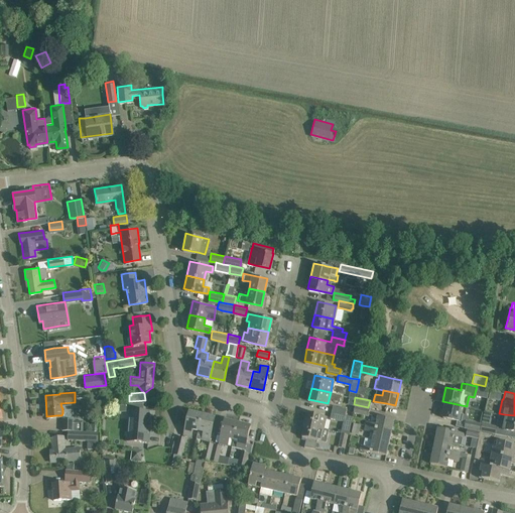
[(142,401),(126,401),(126,407),(128,407),(128,408),(142,409),(142,401)]
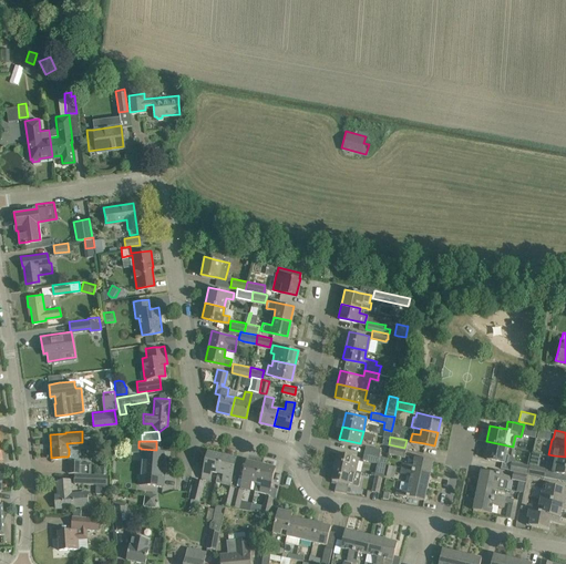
[(489,442),(485,457),(496,459),(502,460),(500,467),(510,468),(511,462),(503,460),(505,452),(512,453),(513,447),(486,441),(489,442)]
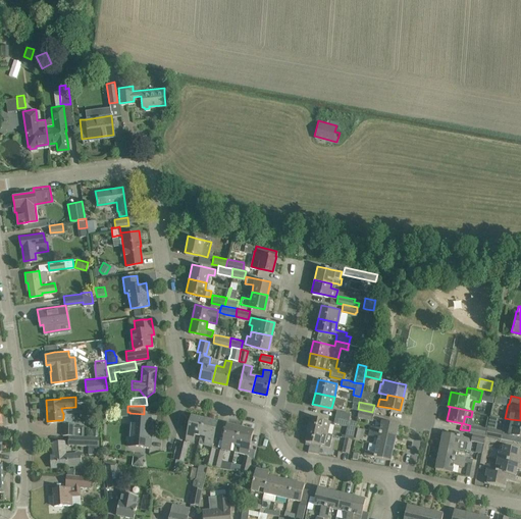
[(335,409),(334,415),(348,418),(350,412),(335,409)]
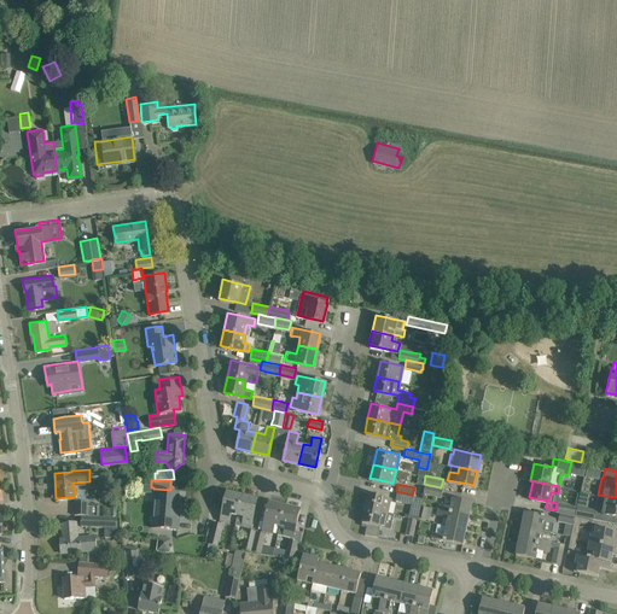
[(424,484),(421,491),(440,496),(441,487),(424,484)]
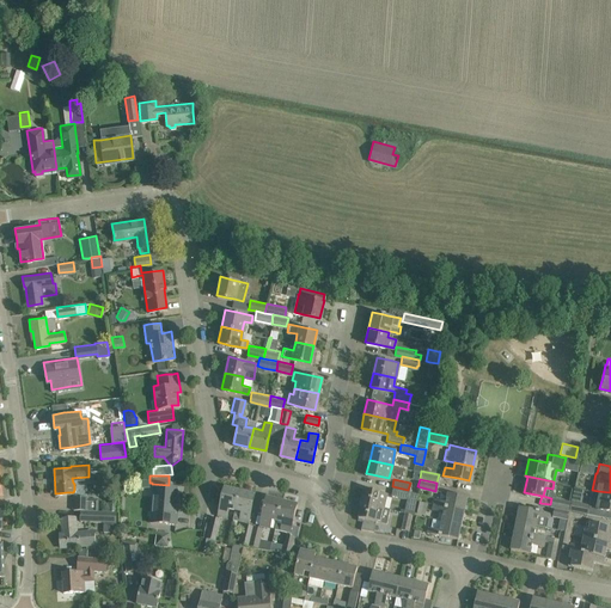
[(151,503),(150,520),(164,521),(176,522),(177,503),(178,497),(176,497),(176,485),(169,485),(152,484),(151,503)]
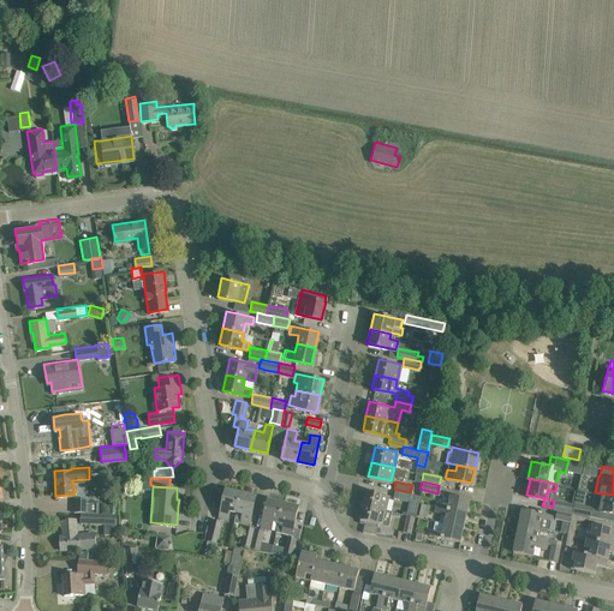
[(220,505),(218,515),(227,517),(230,509),(236,510),(240,491),(225,487),(220,505)]
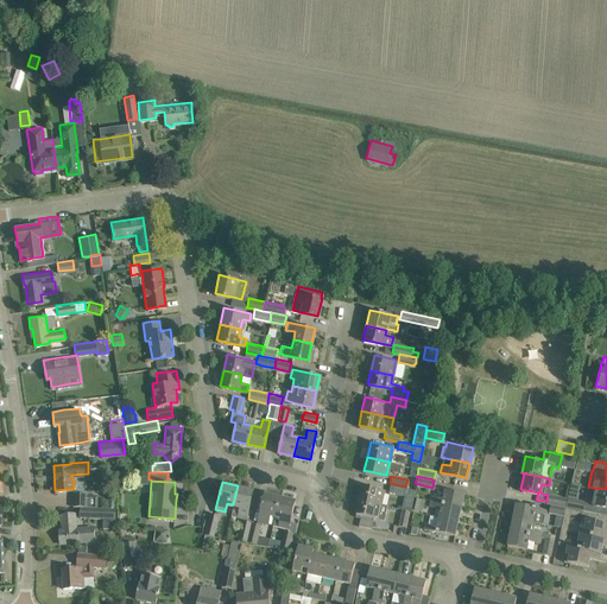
[(361,483),(358,498),(380,503),(384,488),(373,485),(361,483)]
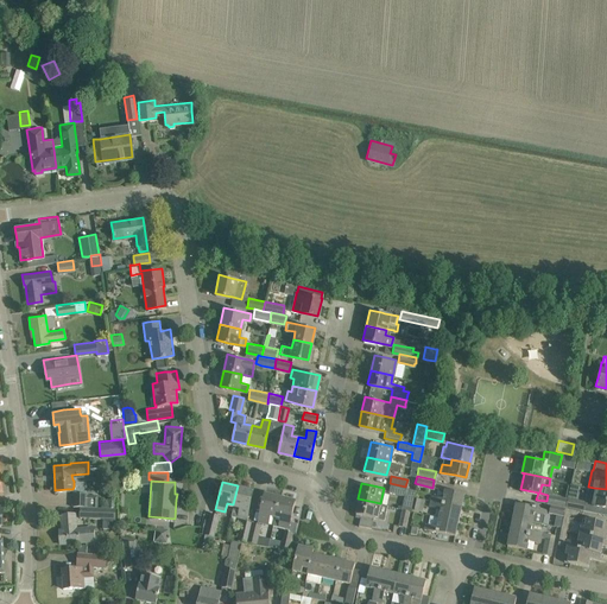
[(390,483),(387,490),(404,494),(403,498),(412,500),(413,489),(405,487),(390,483)]
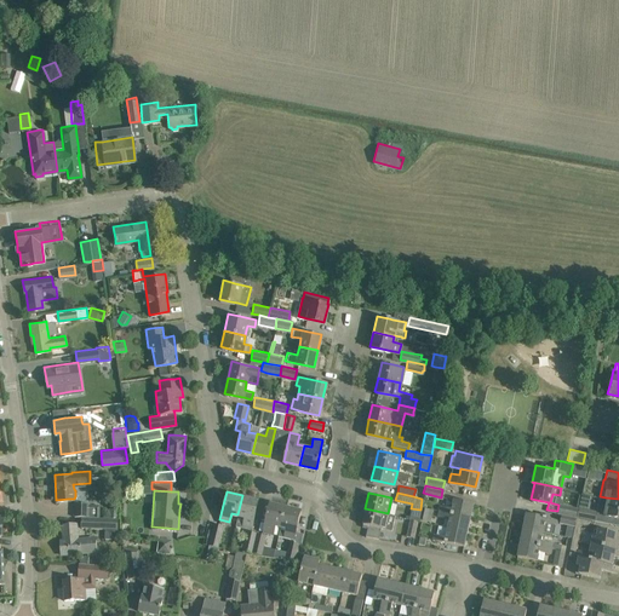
[(238,514),(235,525),(247,528),(247,530),(250,531),(251,528),(254,511),(257,499),(242,495),(238,514)]
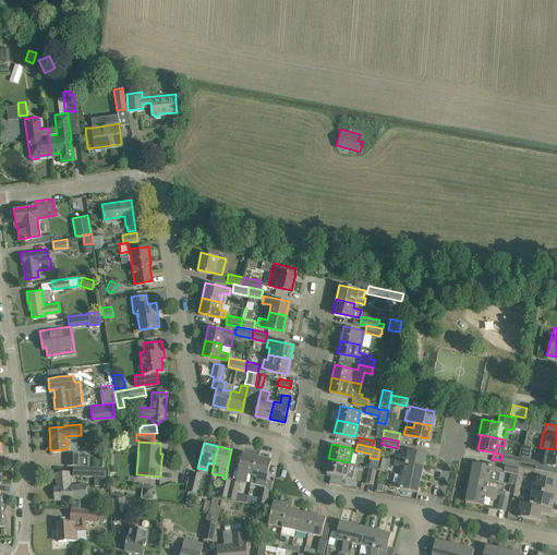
[(396,454),(395,458),(400,459),(422,465),(423,459),(425,451),(414,449),(408,447),(406,456),(396,454)]
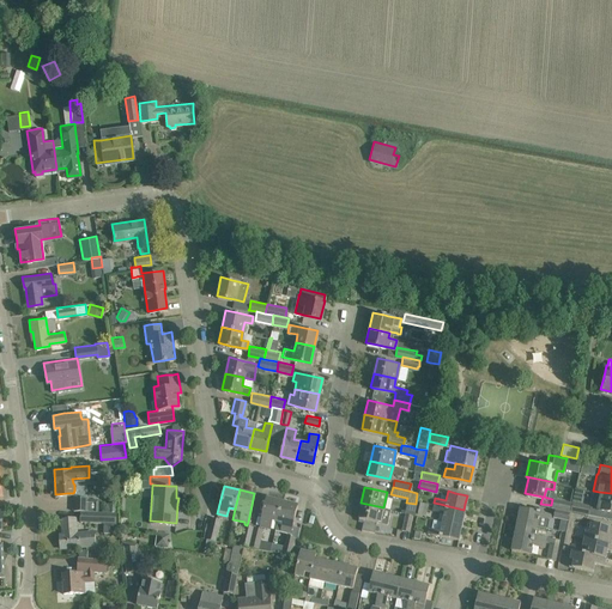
[(589,504),(588,513),(603,516),(604,510),(611,511),(611,510),(611,493),(599,492),(593,491),(589,504)]
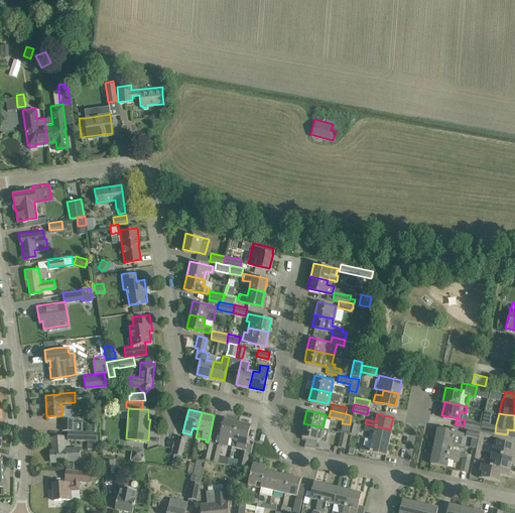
[(61,417),(60,428),(67,428),(67,429),(98,430),(98,418),(90,417),(90,425),(90,429),(85,429),(83,429),(81,429),(78,429),(78,424),(74,424),(74,417),(61,417)]
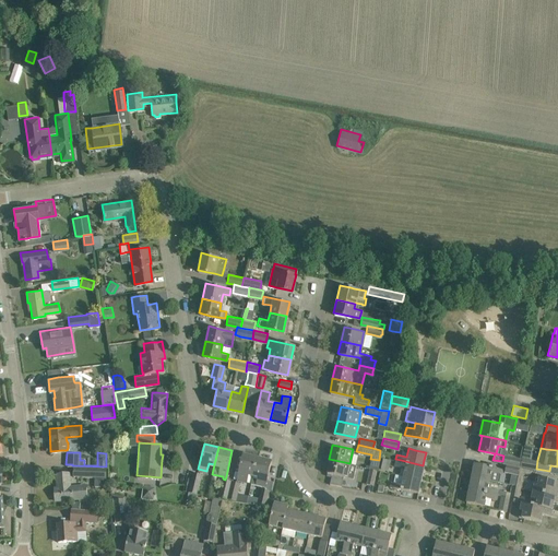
[(240,463),(236,478),(245,481),(247,473),(252,474),(257,456),(242,452),(240,460),(240,463)]
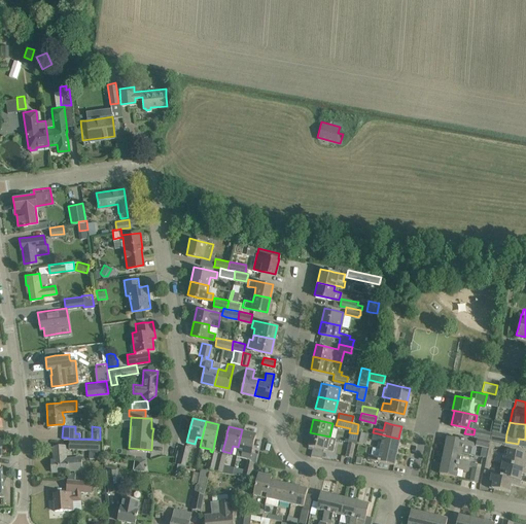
[(475,429),(474,434),(477,435),(488,438),(490,429),(478,427),(476,426),(475,429)]
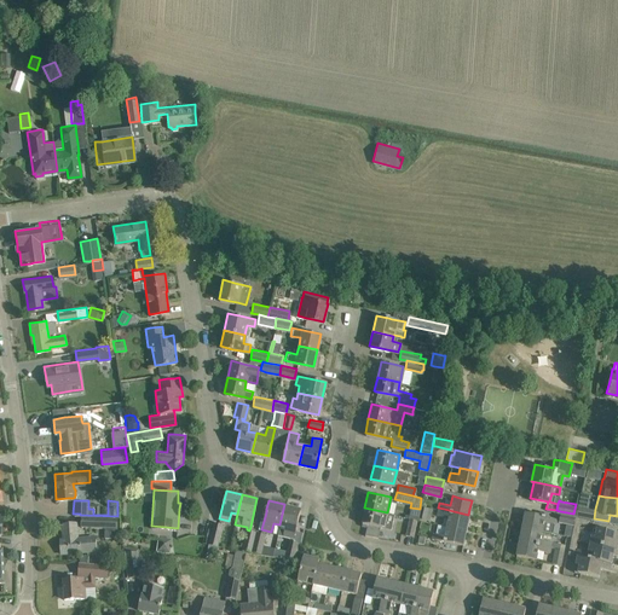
[(279,524),(277,533),(283,534),(293,537),(299,509),(299,508),(284,504),(279,524)]
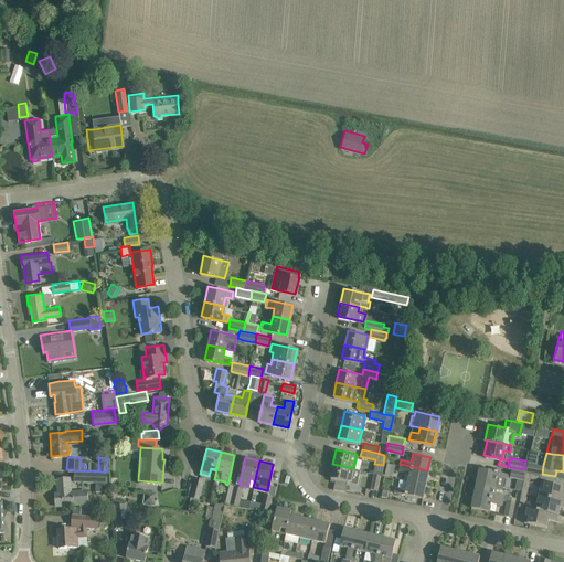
[(527,460),(525,470),(542,474),(543,465),(527,460)]
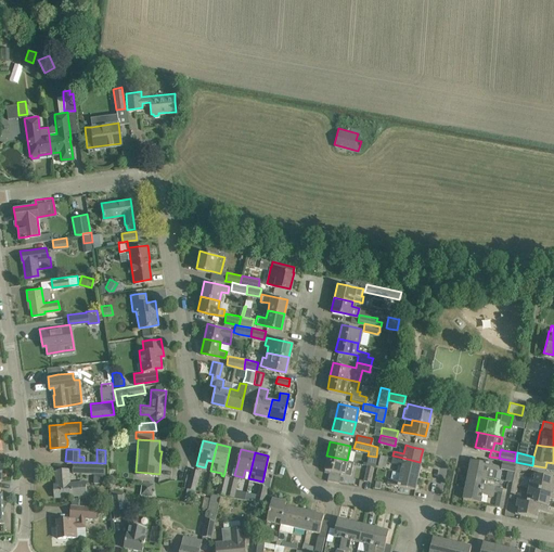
[(379,453),(377,463),(385,465),(387,454),(379,453)]
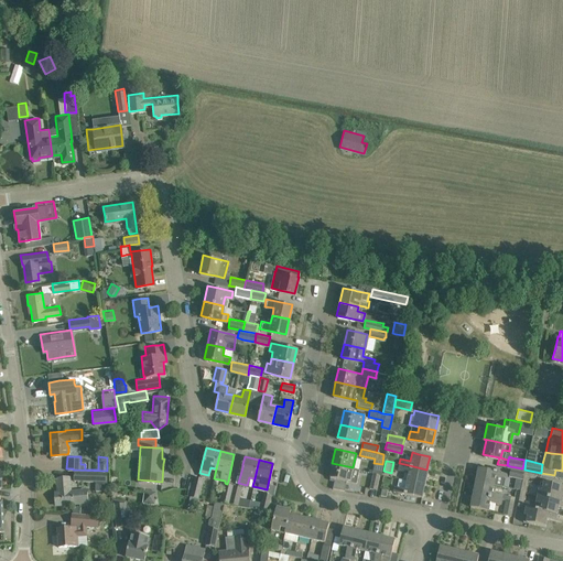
[(332,463),(329,475),(339,478),(345,479),(350,481),(356,482),(358,468),(353,467),(332,463)]
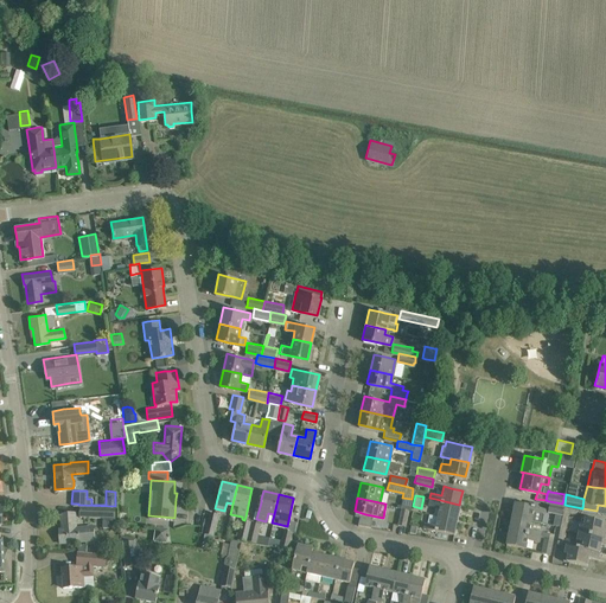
[(429,498),(428,504),(439,506),(438,514),(457,519),(459,505),(435,499),(429,498)]
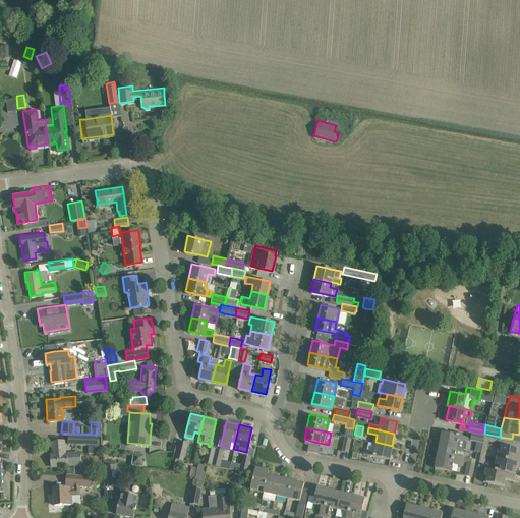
[(442,429),(439,442),(455,445),(464,447),(466,440),(467,440),(467,436),(451,432),(442,429)]
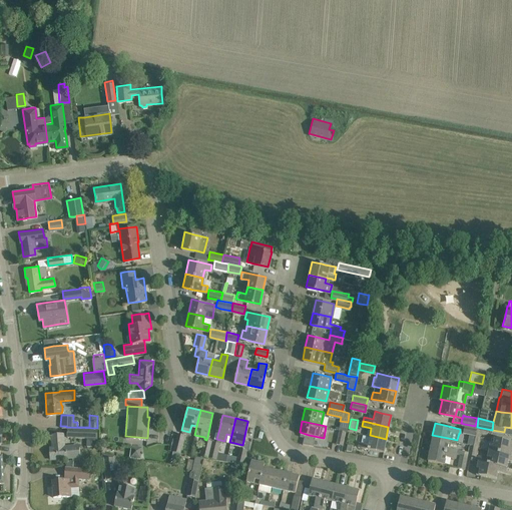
[(464,424),(462,431),(468,433),(466,442),(472,443),(474,434),(476,427),(476,426),(475,426),(464,424)]
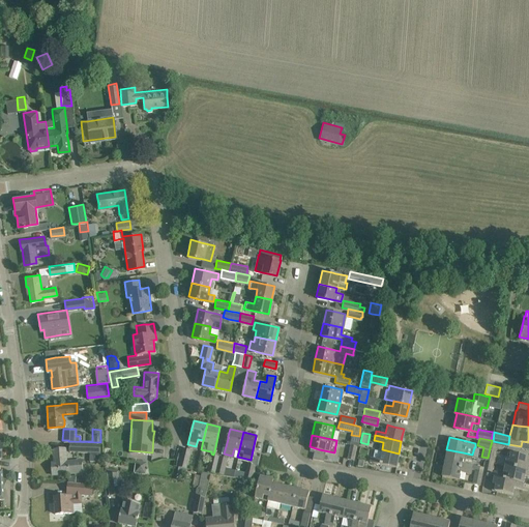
[(68,441),(68,450),(100,451),(100,442),(68,441)]
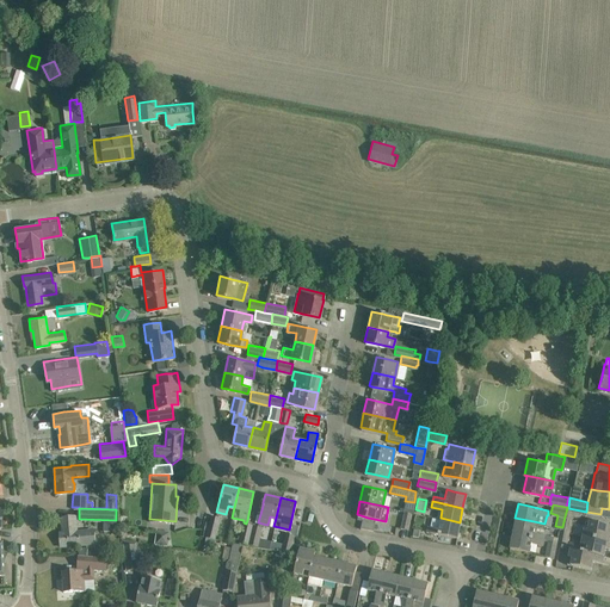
[(562,527),(562,528),(570,530),(573,515),(580,516),(581,512),(567,508),(565,516),(562,527)]
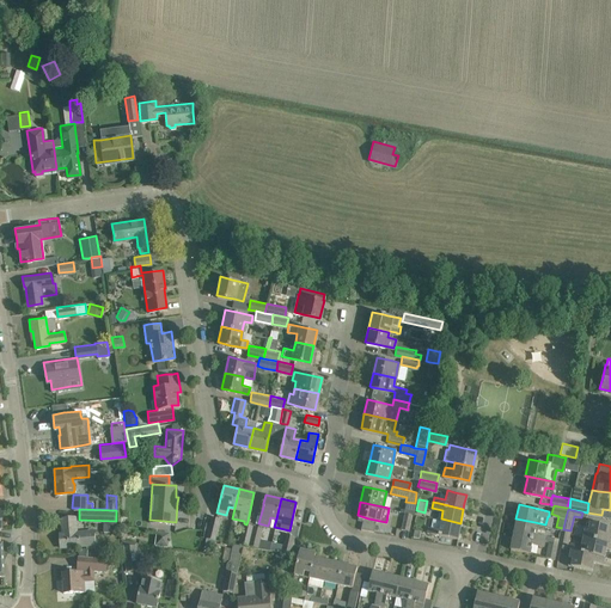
[(403,511),(401,527),(408,529),(411,513),(403,511)]
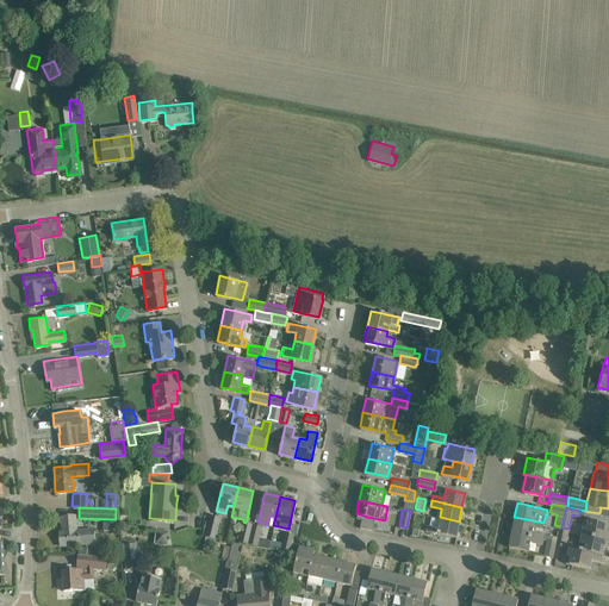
[(62,530),(58,530),(60,543),(72,542),(85,541),(85,544),(93,544),(93,542),(94,542),(93,528),(84,529),(75,529),(73,513),(61,514),(62,530)]
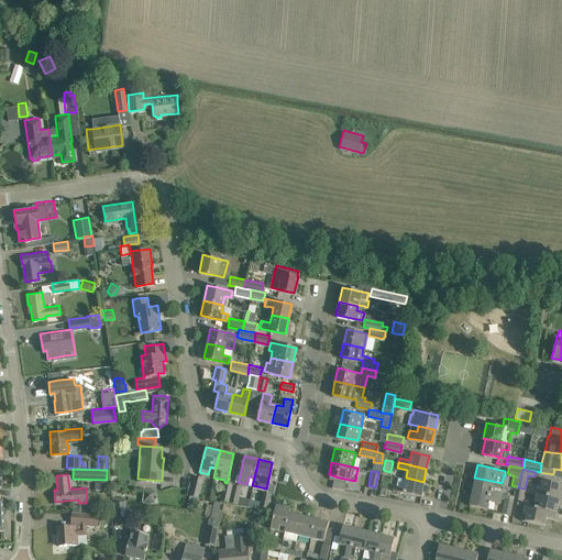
[(189,480),(187,486),(190,486),(189,494),(197,496),(198,492),(202,476),(194,474),(193,480),(189,480)]
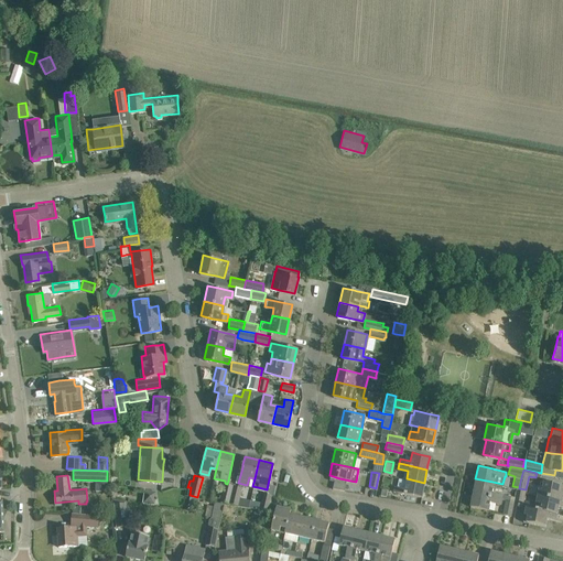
[(393,485),(392,489),(421,496),(424,483),(407,478),(404,487),(393,485)]
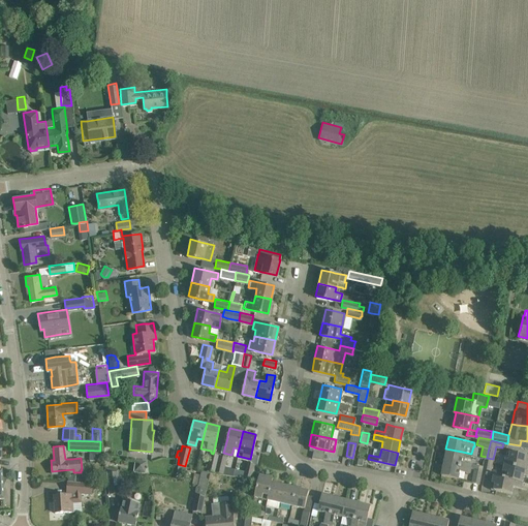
[(445,449),(443,461),(469,466),(470,462),(461,460),(462,452),(445,449)]
